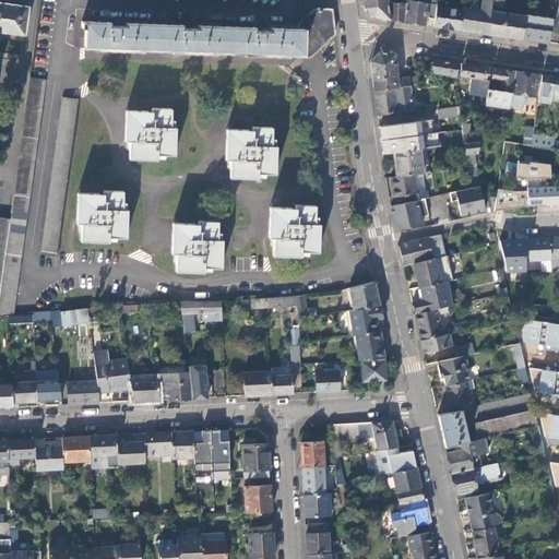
[(388,1),(388,0),(363,0),(364,7),(373,16),(390,19),(389,4),(397,6),(396,2),(388,1)]
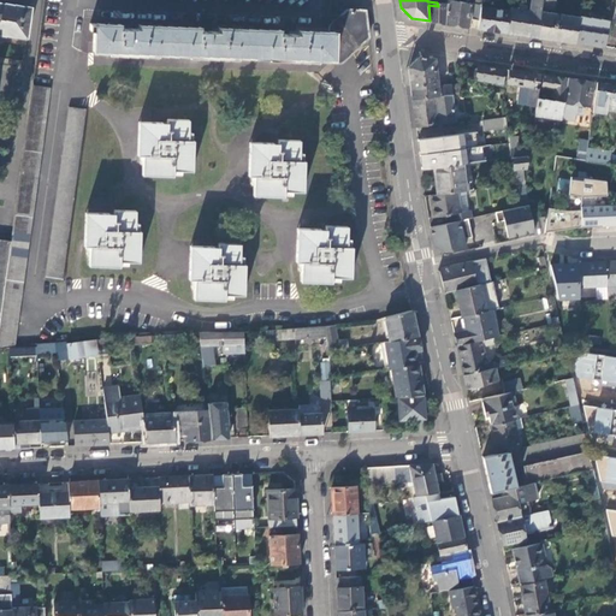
[(479,19),(481,6),(481,0),(473,0),(473,3),(472,3),(471,3),(454,0),(448,0),(448,4),(448,9),(445,23),(468,27),(469,18),(479,19)]
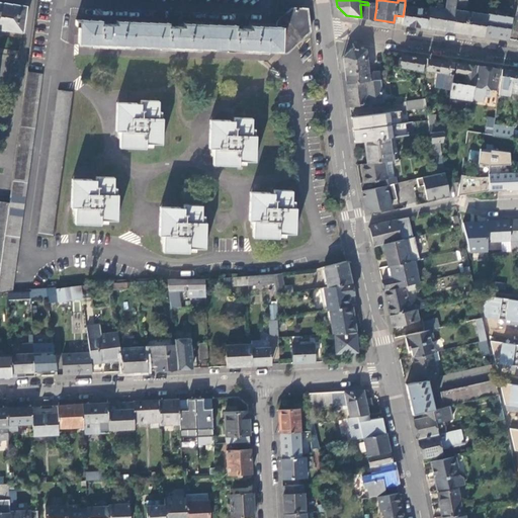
[(446,0),(446,8),(430,5),(430,9),(427,27),(451,30),(453,18),(454,9),(455,0),(446,0)]
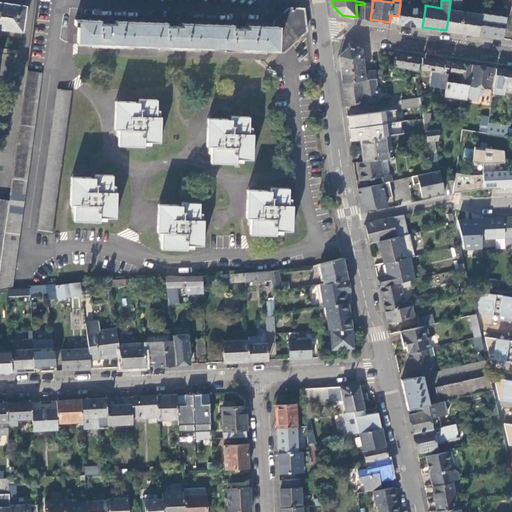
[(461,0),(450,0),(449,9),(460,11),(461,0)]
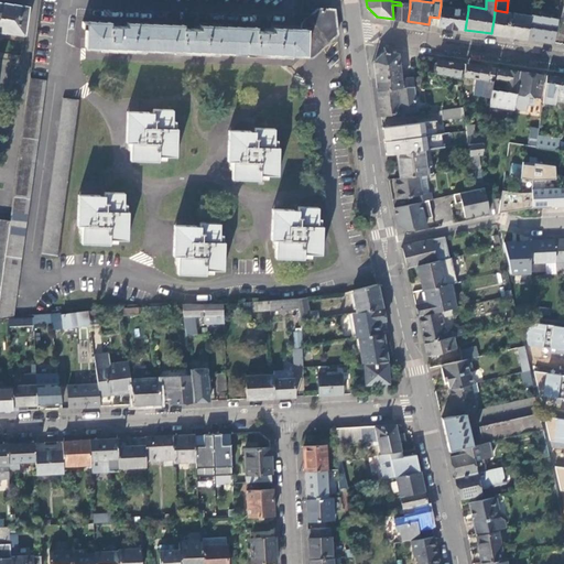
[(0,30),(24,34),(29,7),(0,2),(0,30)]
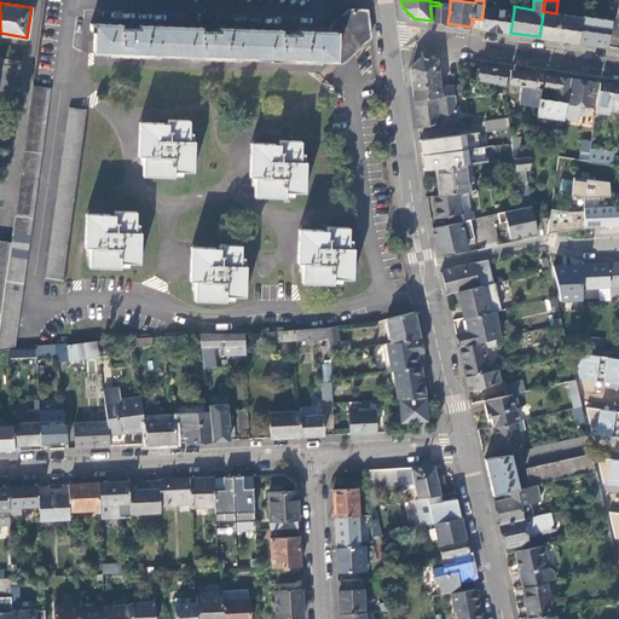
[(431,5),(432,21),(447,23),(450,9),(445,9),(441,10),(440,6),(431,5)]
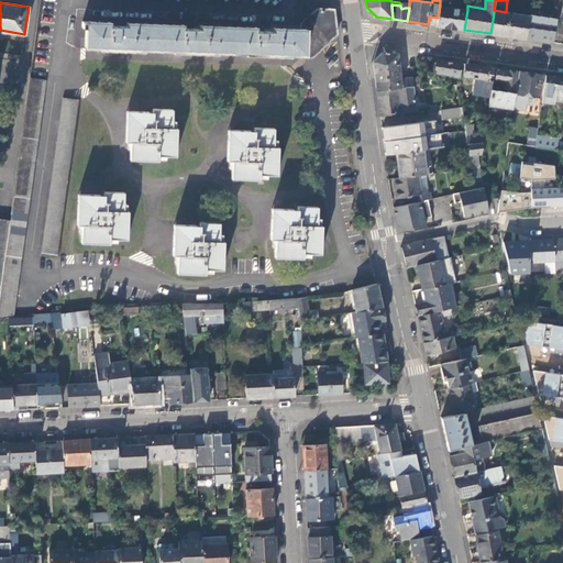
[(464,30),(467,10),(440,6),(438,18),(437,25),(464,30)]
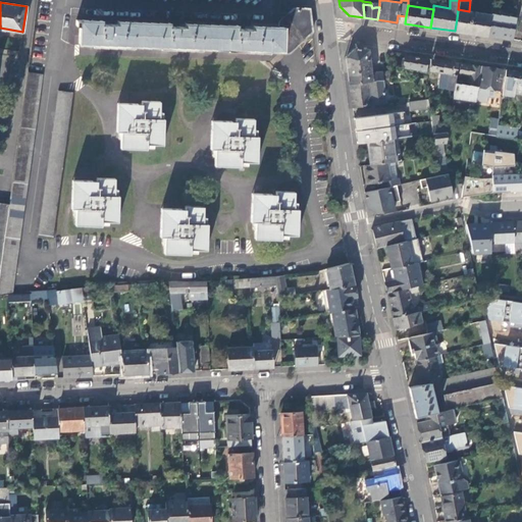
[(313,31),(310,8),(294,8),(278,22),(278,30),(238,29),(238,24),(215,24),(214,27),(170,25),(170,22),(147,21),(147,24),(102,23),(102,20),(76,19),(76,24),(80,24),(80,43),(92,43),(92,45),(103,46),(103,42),(135,43),(135,45),(160,46),(160,48),(170,48),(170,45),(202,46),(202,47),(227,48),(227,50),(238,51),(238,48),(277,49),(277,52),(290,53),(313,31)]
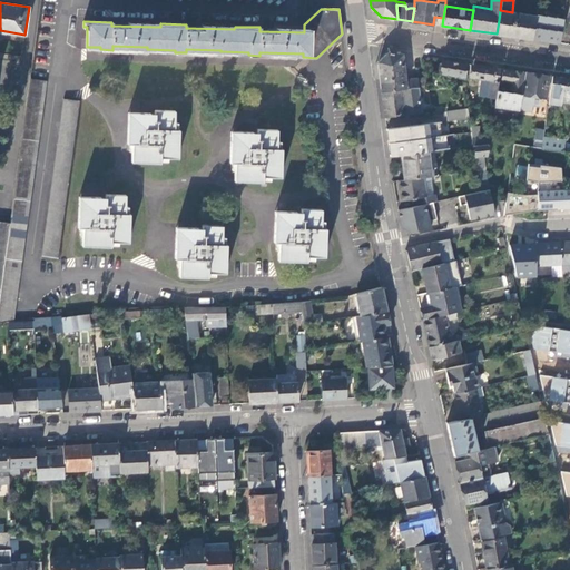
[(512,12),(500,10),(499,20),(500,20),(498,33),(532,39),(536,15),(512,12)]
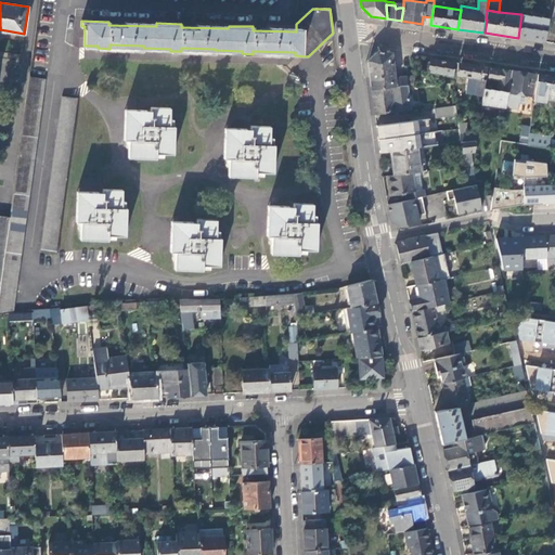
[(521,15),(521,14),(518,38),(545,42),(549,18),(521,15)]
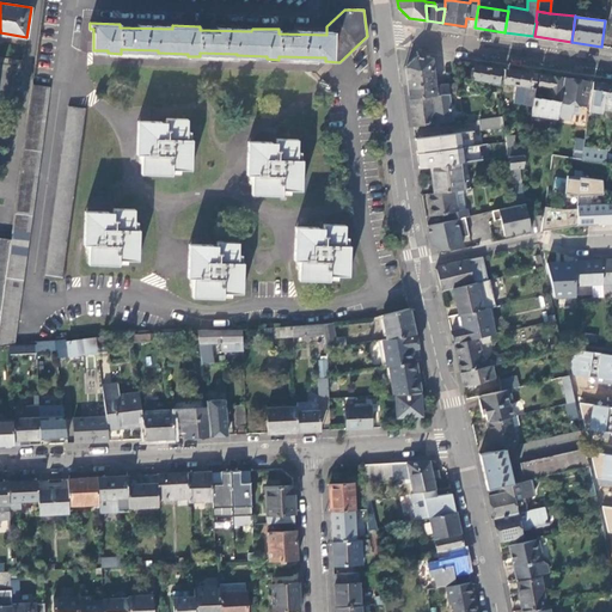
[(456,93),(457,93),(458,83),(435,86),(432,57),(416,56),(405,67),(408,85),(410,99),(450,95),(456,93)]
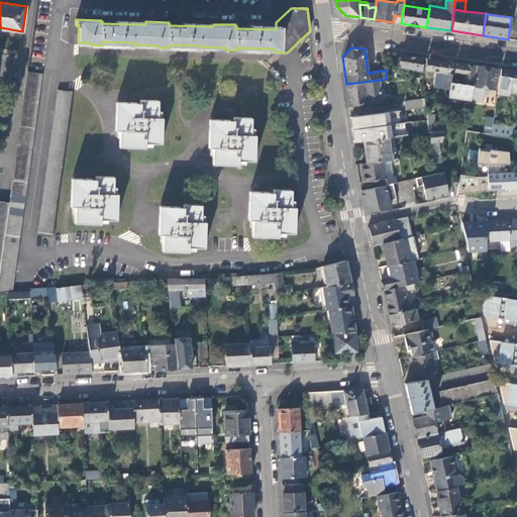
[(424,58),(401,55),(399,67),(400,67),(400,69),(403,70),(403,67),(417,69),(422,70),(424,58)]
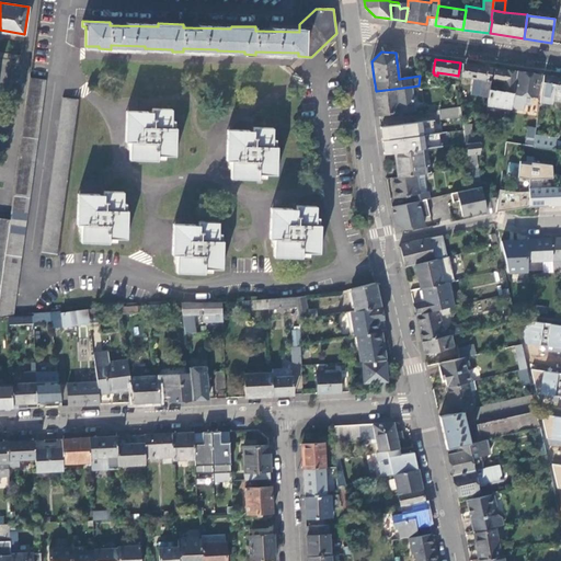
[(492,67),(462,63),(461,75),(461,76),(467,76),(482,78),(480,95),(488,96),(490,82),(492,67)]
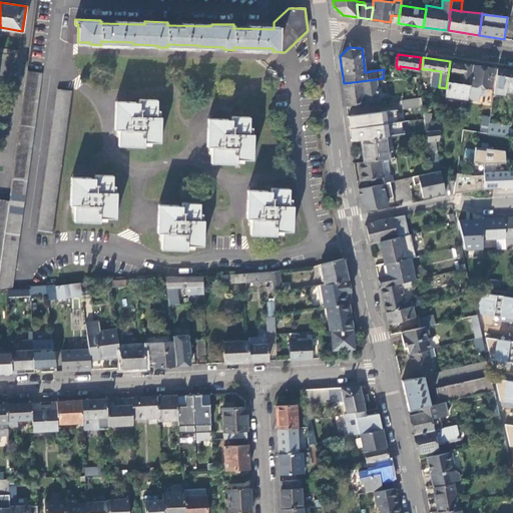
[(451,75),(448,75),(446,88),(445,95),(467,98),(468,94),(472,65),(453,62),(451,73),(451,75)]
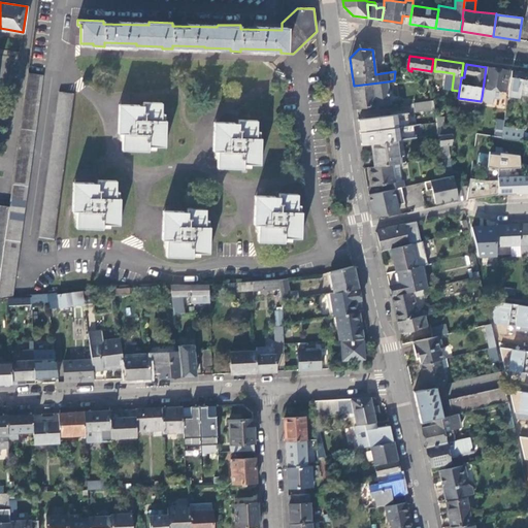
[(508,70),(486,67),(482,97),(498,100),(500,90),(505,91),(508,70)]
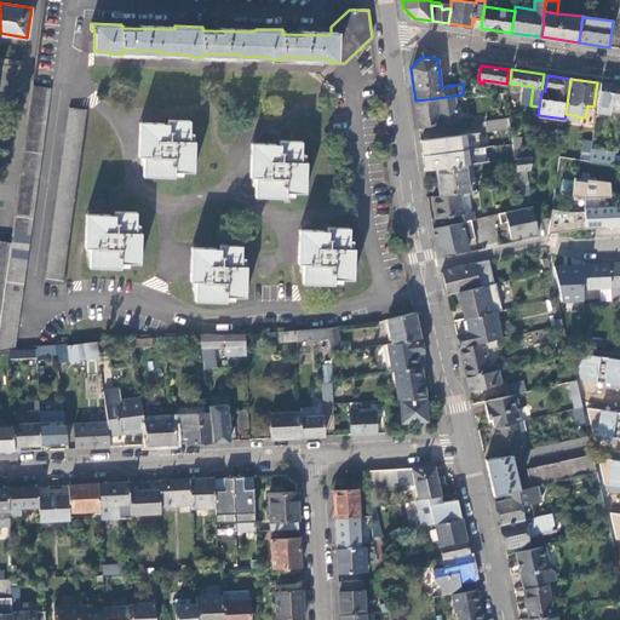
[(619,85),(601,82),(596,115),(600,116),(600,113),(610,114),(612,99),(619,99),(619,85)]
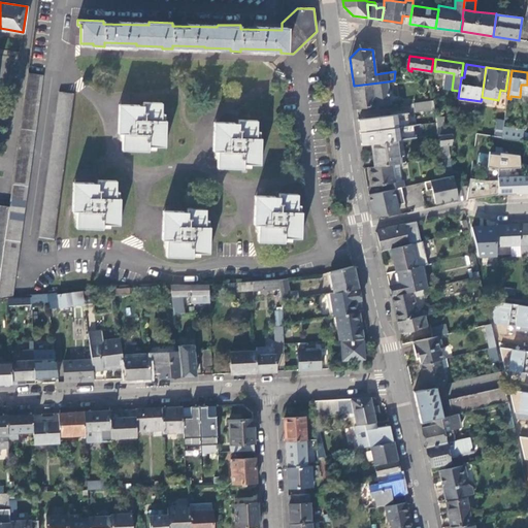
[(43,75),(28,72),(22,119),(9,206),(0,271),(0,298),(7,297),(12,297),(43,75)]
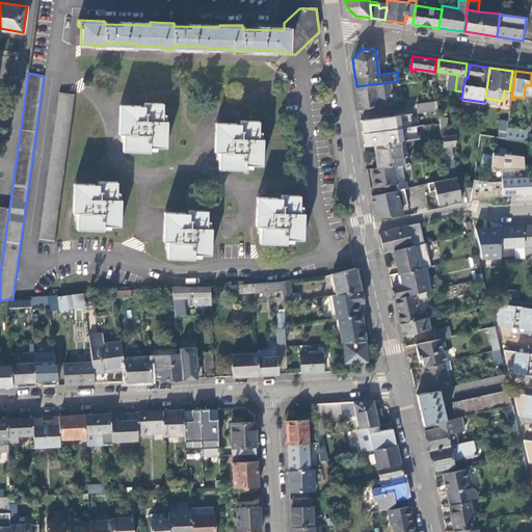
[(394,104),(391,82),(356,86),(357,101),(358,109),(394,104)]
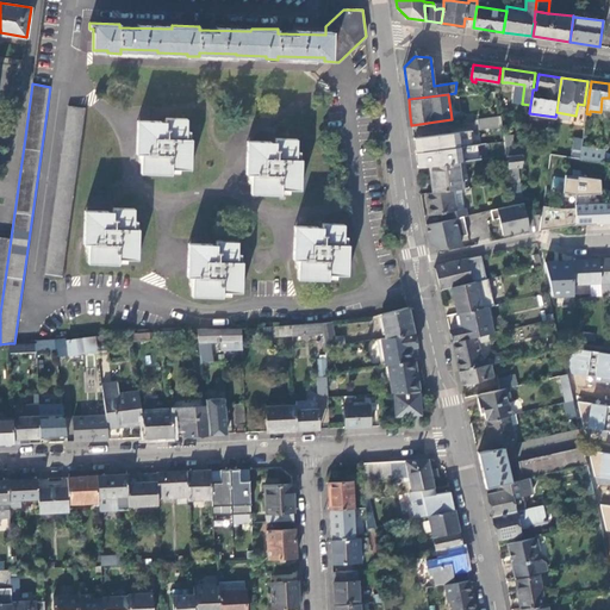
[(45,274),(62,277),(85,107),(68,105),(45,274)]
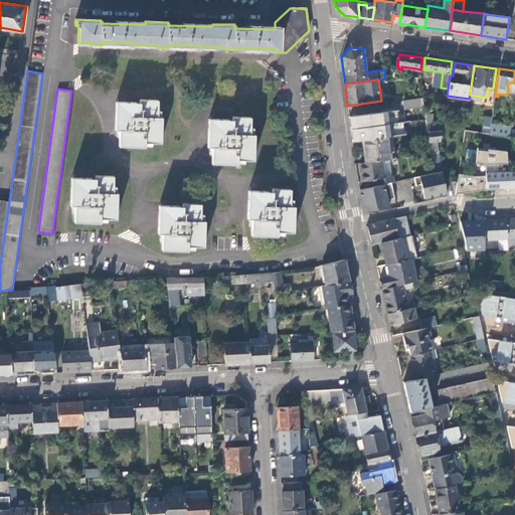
[(490,127),(495,97),(488,96),(483,132),(489,133),(490,127)]
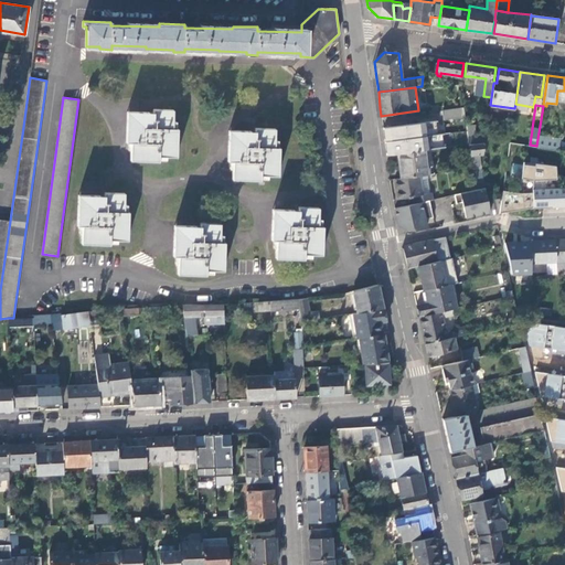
[(465,117),(464,108),(443,110),(444,120),(465,117)]
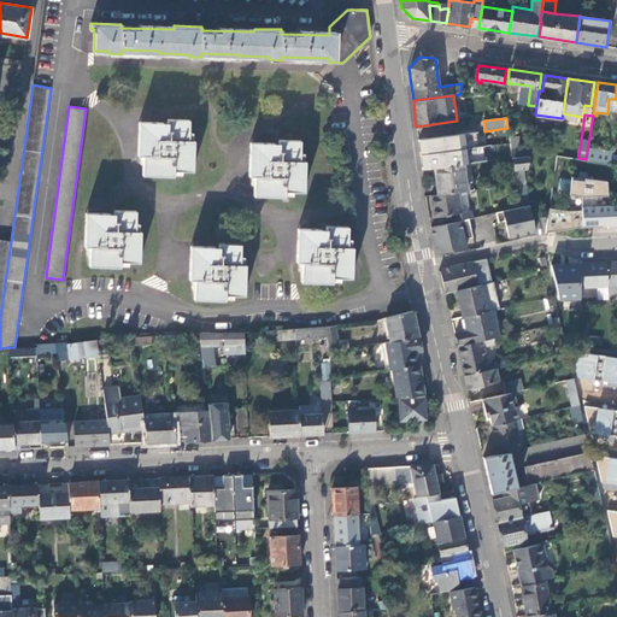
[(141,176),(172,177),(174,171),(193,172),(193,141),(188,140),(188,119),(164,119),(164,128),(157,128),(157,124),(137,124),(136,157),(142,158),(141,176)]
